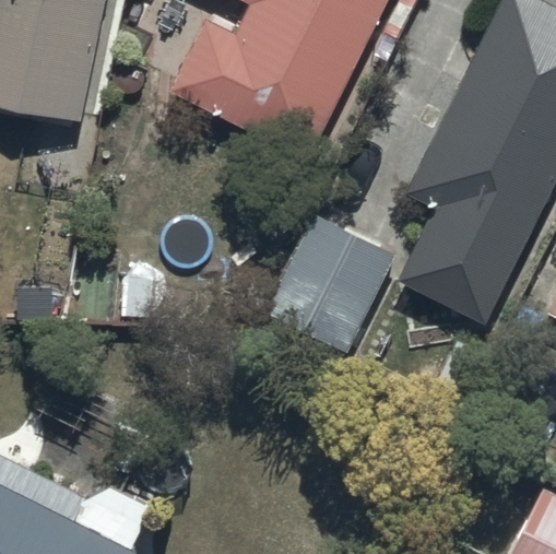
[(0,107),(83,121),(103,0),(0,0),(0,107)]
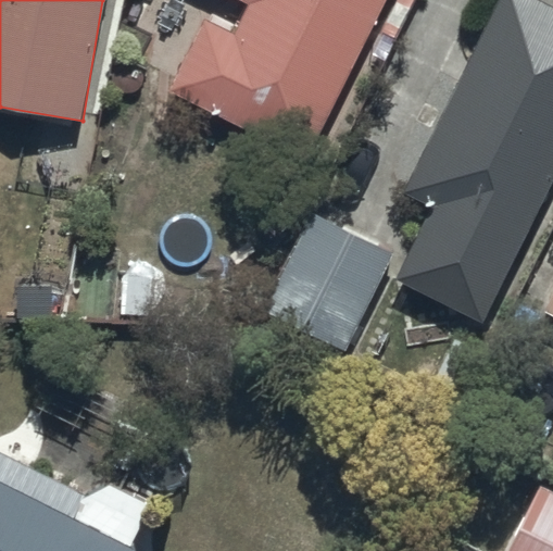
[(204,21),(168,91),(305,160),(385,0),(235,0),(249,7),(234,36),(204,21)]
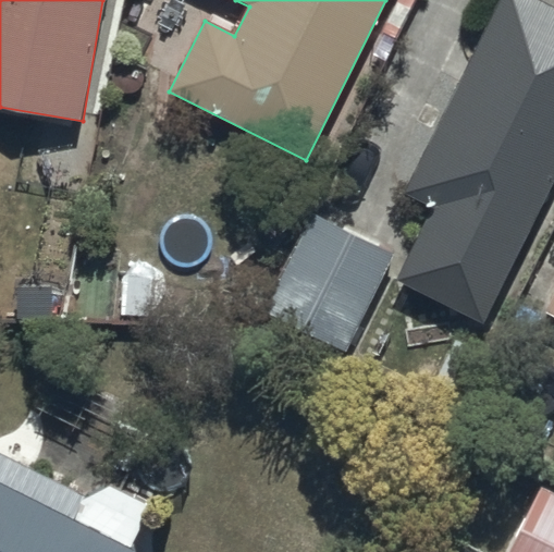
[(484,322),(553,180),(553,8),(537,0),(500,0),(405,194),(433,207),(397,280),(484,322)]
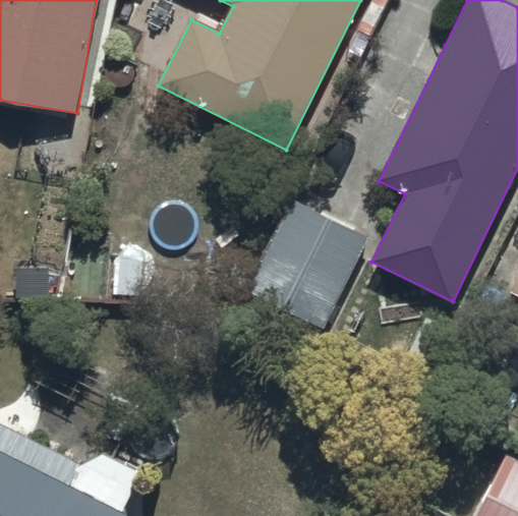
[(324,329),(367,238),(289,201),(245,290),(324,329)]
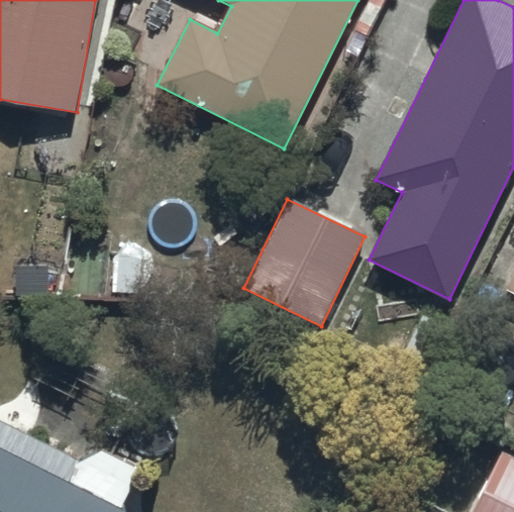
[(0,511),(120,511),(141,474),(97,449),(78,459),(0,421),(0,511)]
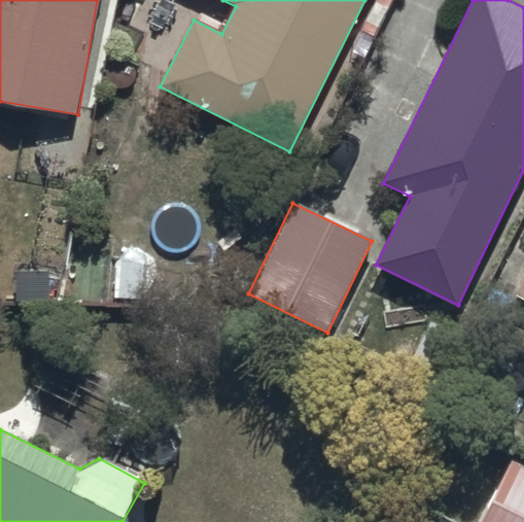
[(523,521),(523,467),(511,462),(480,521),(523,521)]
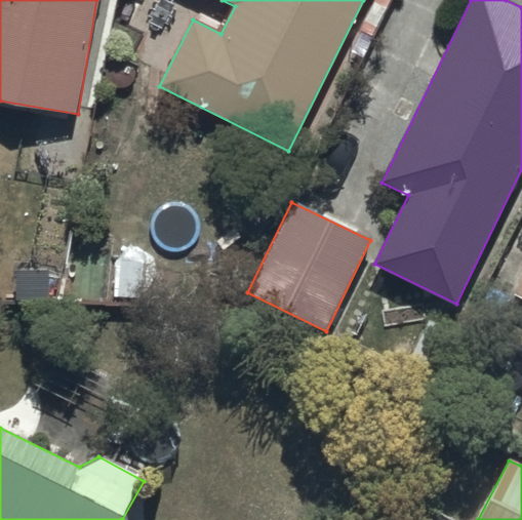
All buildings are outlined.
